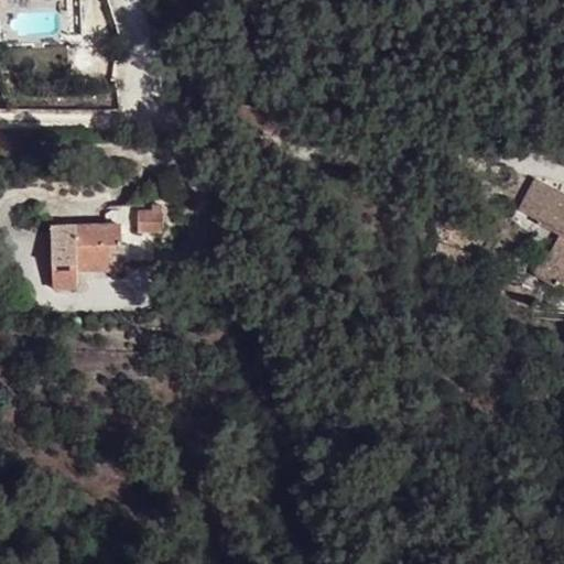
[(540,220),(557,188),(538,177),(520,209),(540,220)]
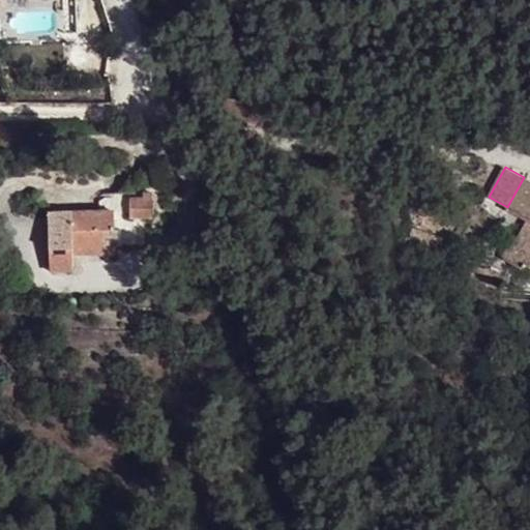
[(529,180),(524,177),(507,207),(506,208),(527,219),(516,241),(529,249),(529,254),(524,265),(529,268),(529,180)]
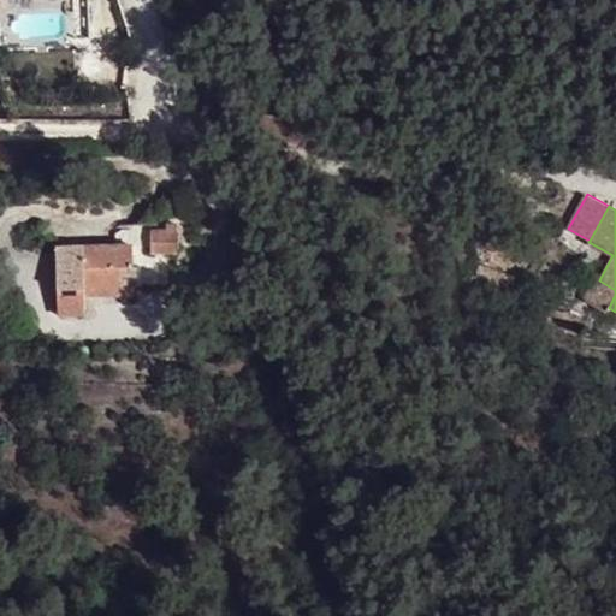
[(182,227),(155,227),(157,253),(183,252),(182,227)]
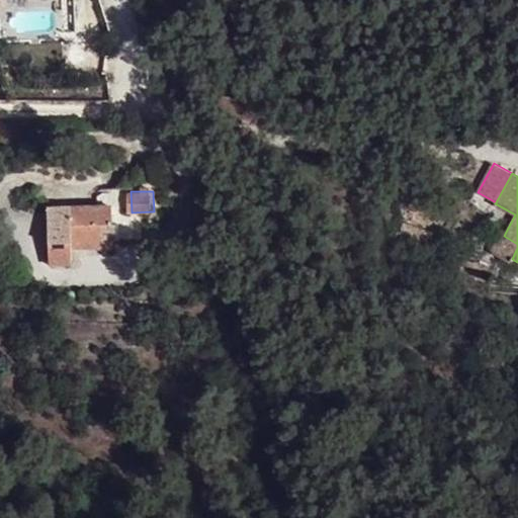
[(111,205),(49,207),(50,264),(72,263),(72,249),(113,247),(111,205)]
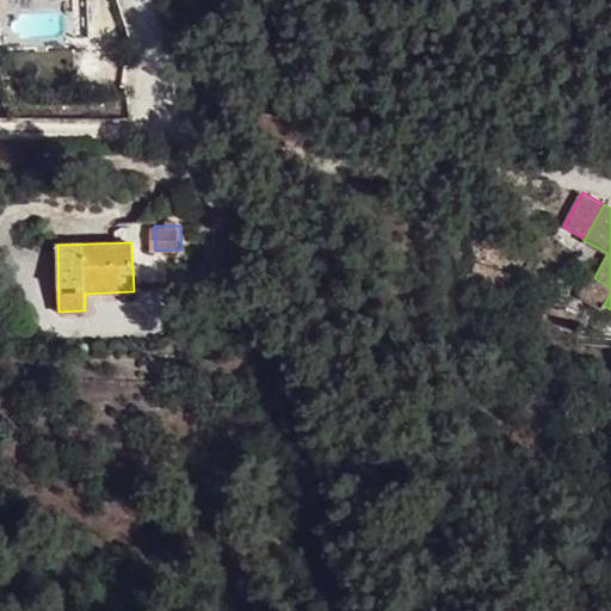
[(610,288),(594,278),(584,295),(604,306),(610,292),(610,288)]
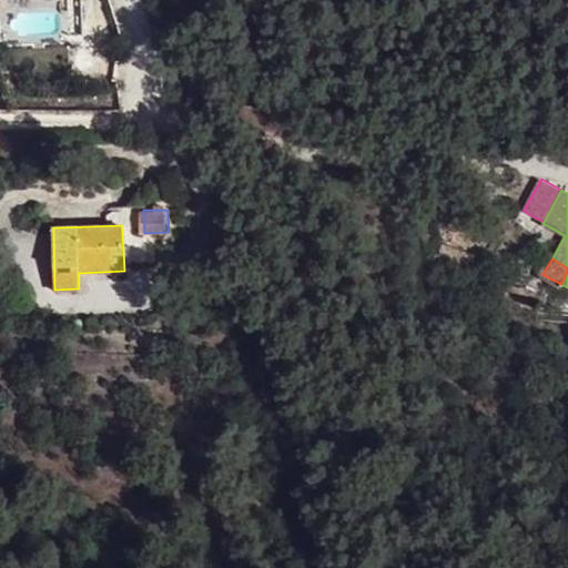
[(561,284),(543,274),(540,281),(557,290),(561,284)]
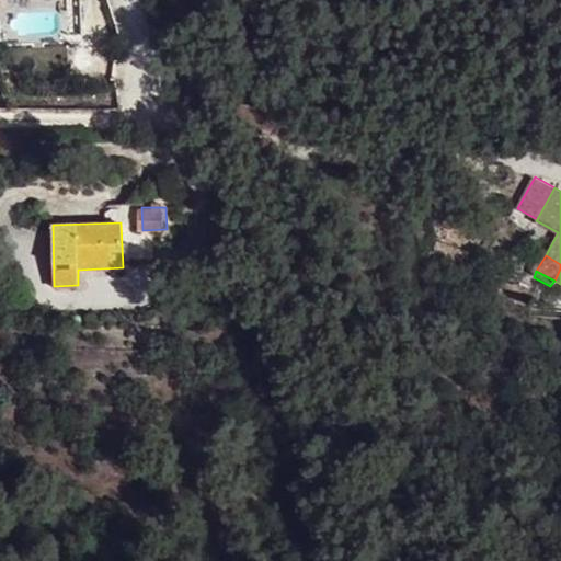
[(12,281),(0,281),(0,300),(12,301),(12,284),(12,281)]
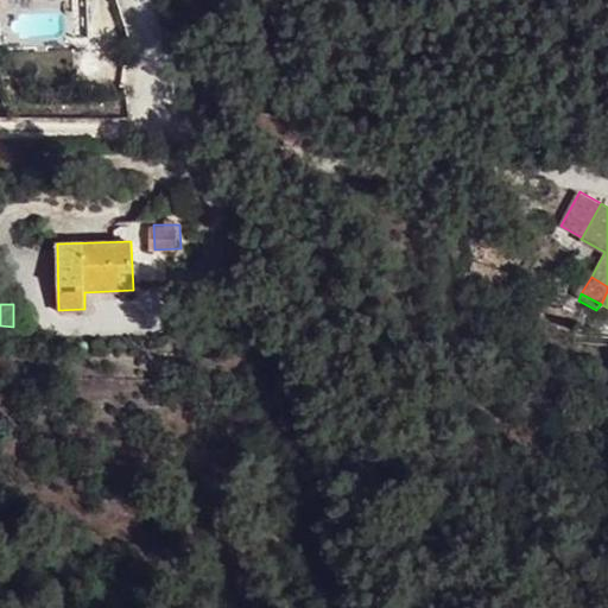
[(13,308),(13,327),(29,327),(29,308),(13,308)]
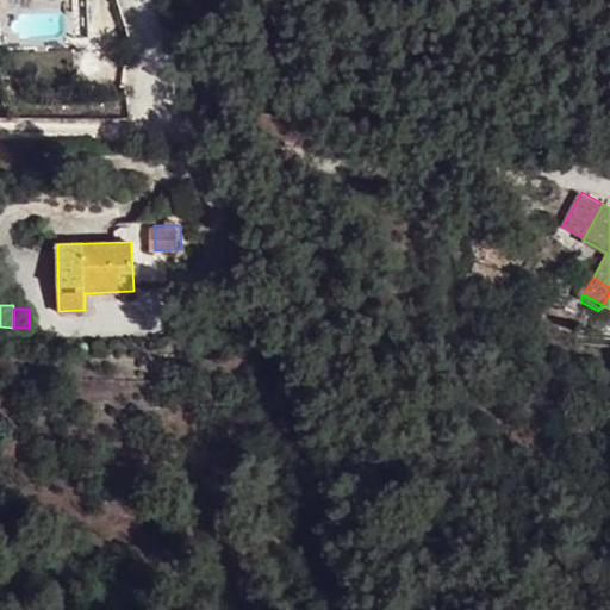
[(554,323),(571,329),(577,316),(559,309),(558,315),(554,323)]
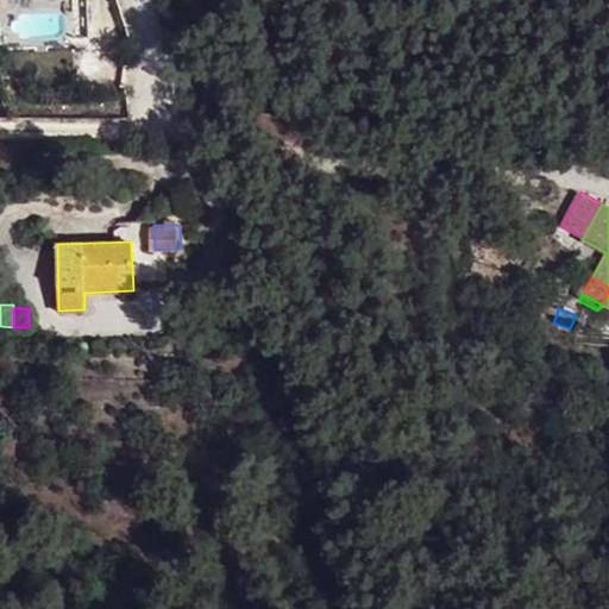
[(544,309),(541,318),(542,319),(553,322),(557,314),(544,309)]
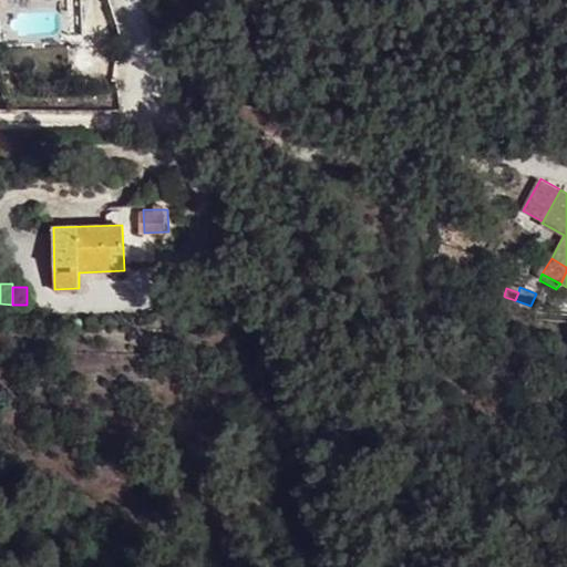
All buildings are outlined.
